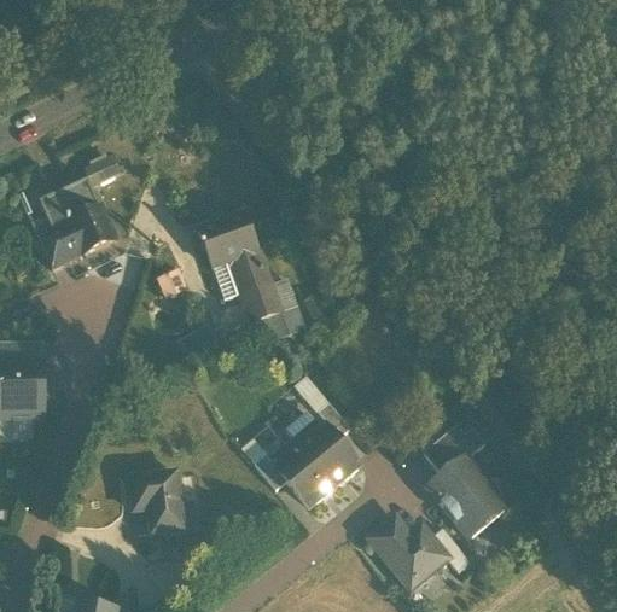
[(87,176),(92,185),(122,173),(114,152),(82,167),(87,176)]
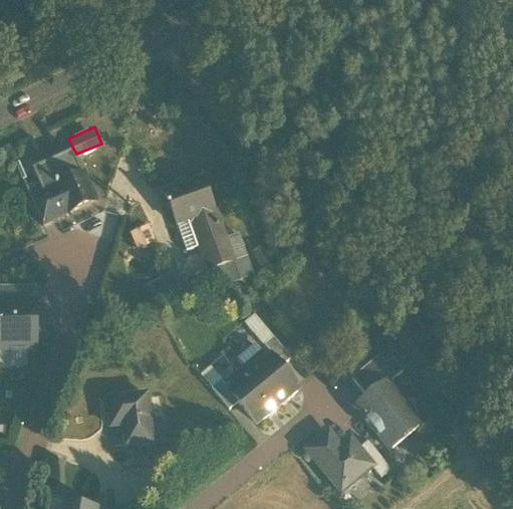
[(47,186),(83,170),(76,154),(72,147),(33,165),(41,183),(43,188),(47,186)]
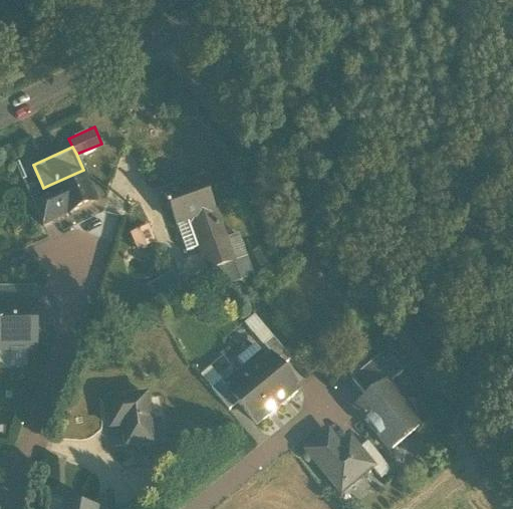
[(47,186),(59,215),(95,198),(83,170),(47,186)]
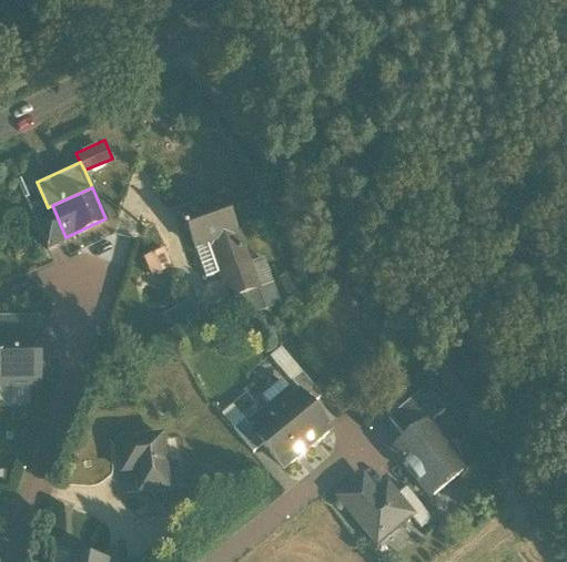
[(223,268),(224,272),(250,262),(224,194),(182,210),(188,223),(185,224),(186,226),(189,225),(195,246),(212,239),(223,268)]
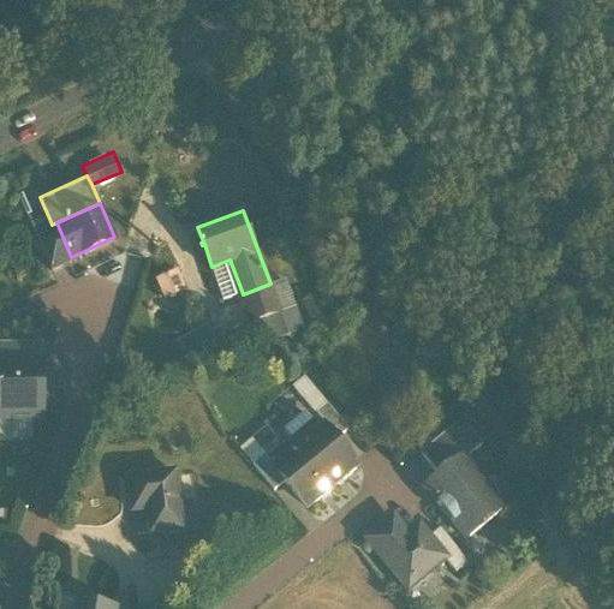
[(35,226),(37,232),(52,225),(49,219),(35,226)]
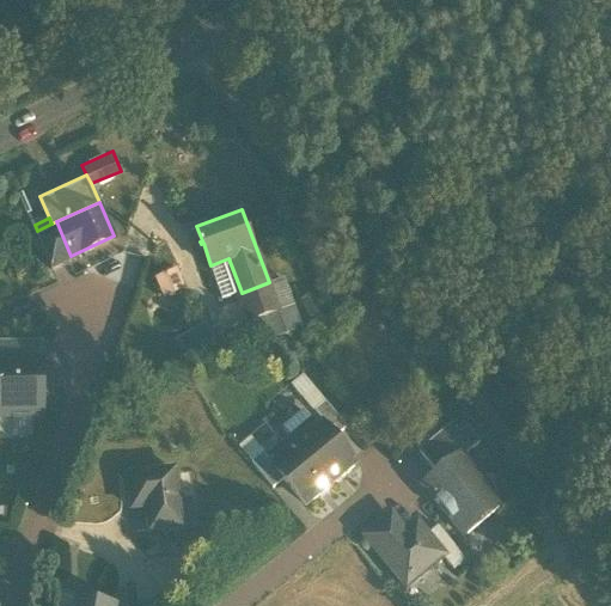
[(37,231),(52,264),(71,256),(56,221),(52,224),(37,231)]
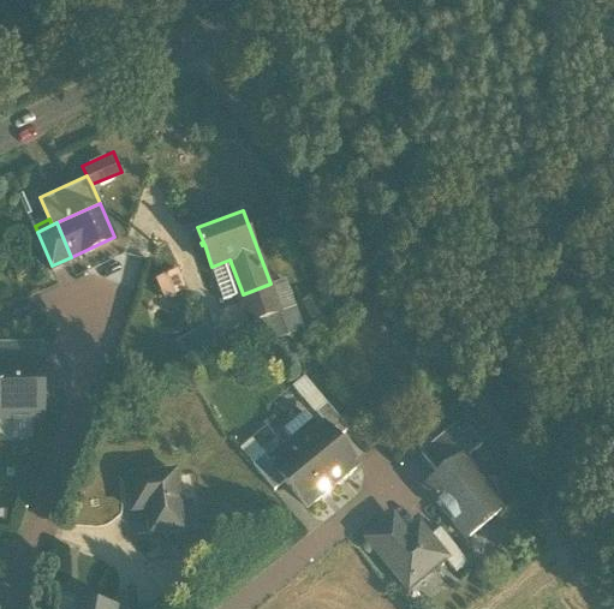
[(224,298),(242,291),(230,260),(212,267),(224,298)]
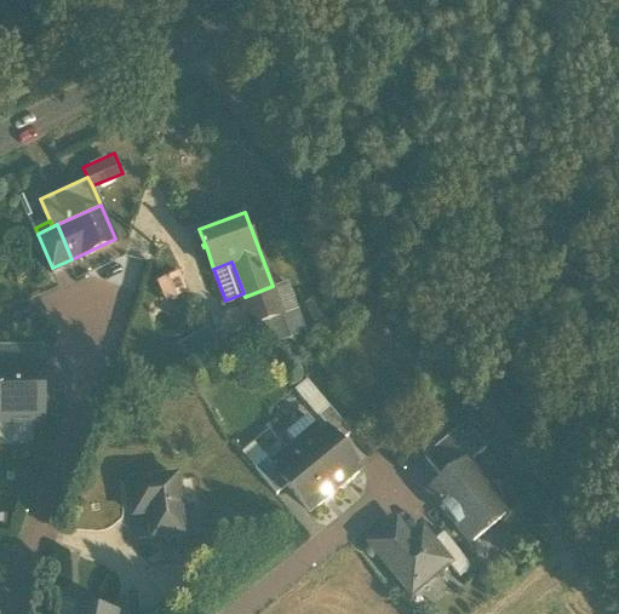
[(160,277),(166,292),(184,285),(178,270),(160,277)]
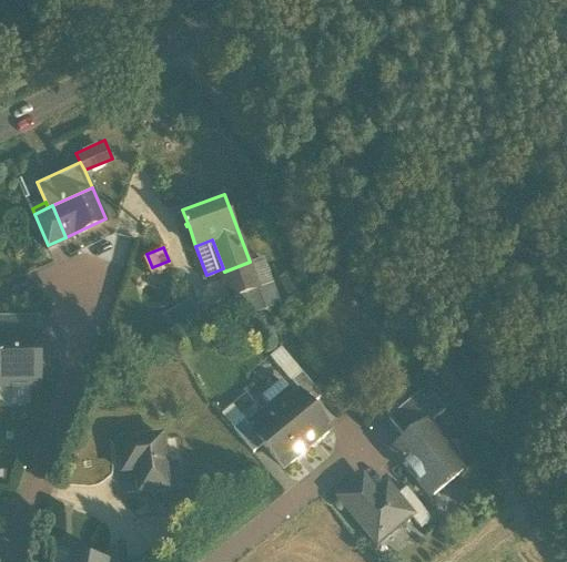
[(259,286),(265,304),(279,298),(263,256),(250,262),(259,286)]
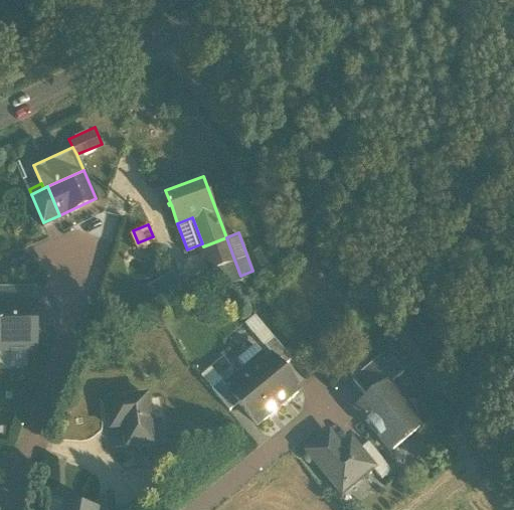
[(153,236),(138,242),(139,246),(154,240),(153,236)]
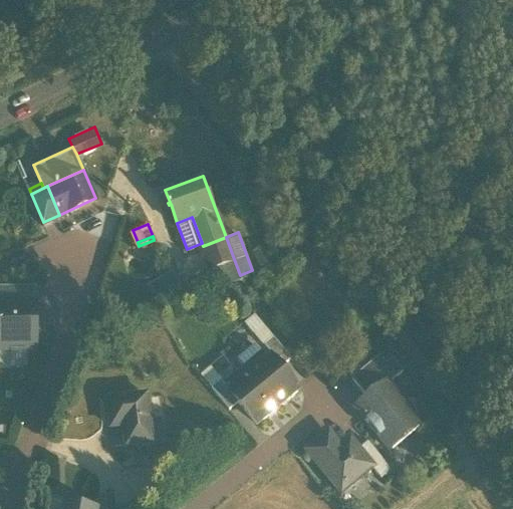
[(203,246),(211,268),(218,265),(234,259),(226,237),(203,246)]
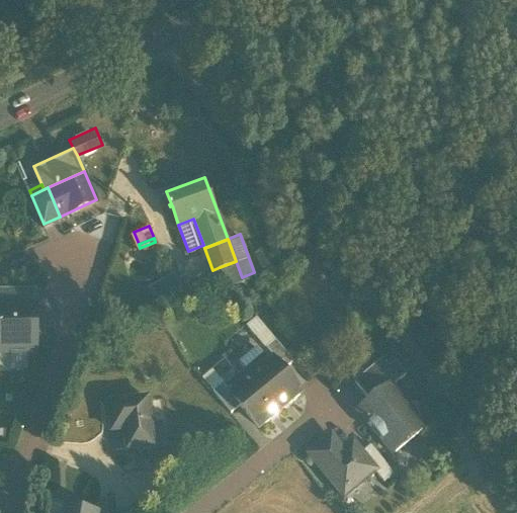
[(255,250),(263,266),(274,260),(265,244),(255,250)]
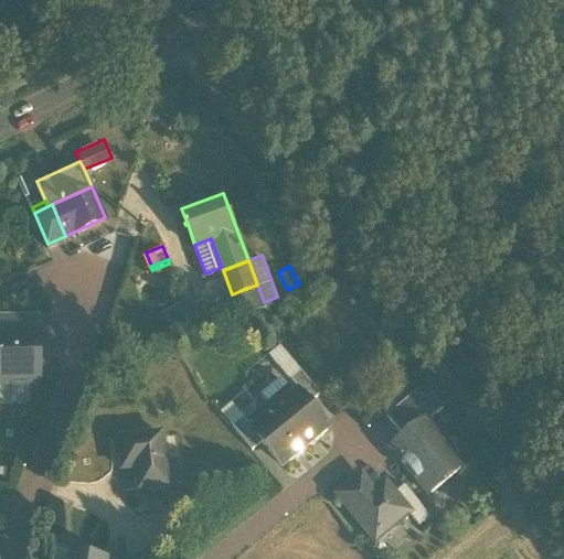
[(240,291),(253,307),(264,302),(257,285),(240,291)]
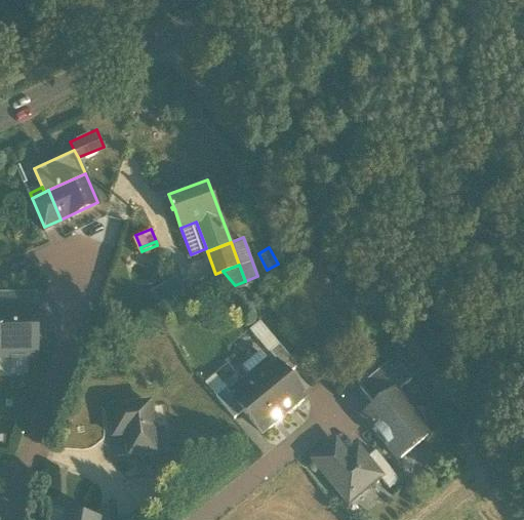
[(0,288),(0,306),(36,306),(35,288),(0,288)]
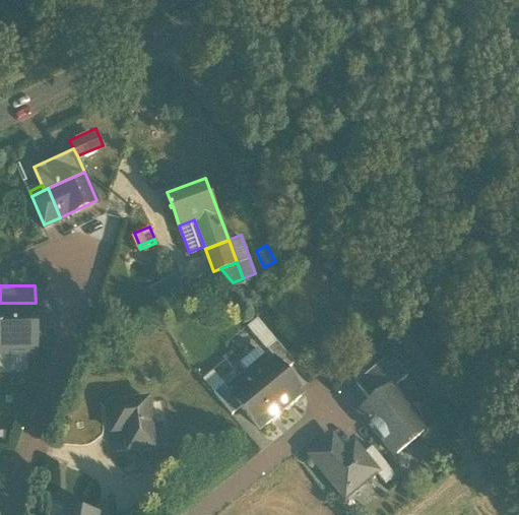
[(0,303),(0,349),(37,350),(37,334),(41,334),(41,318),(37,318),(36,303),(0,303)]
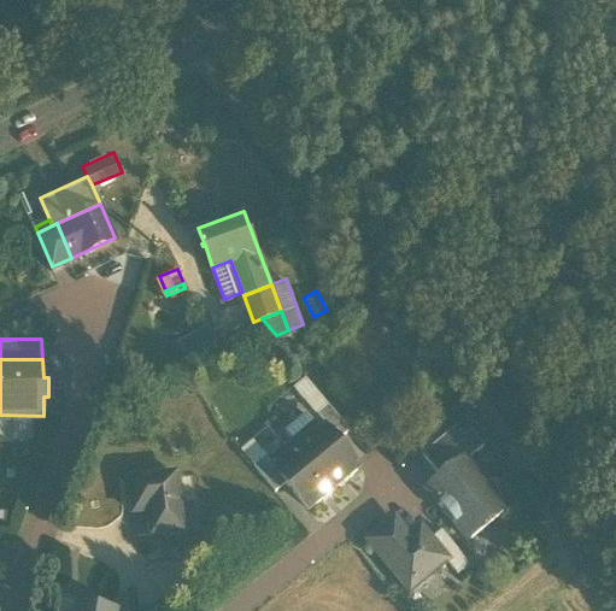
[(306,399),(318,389),(305,374),(293,383),(306,399)]
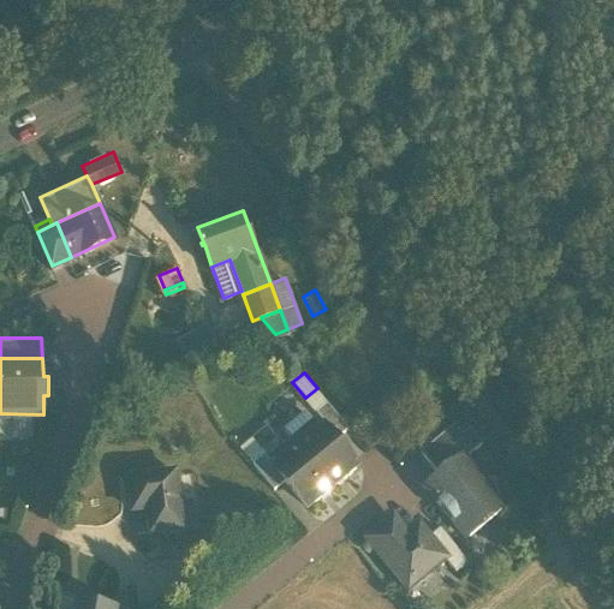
[(305,398),(315,410),(316,409),(327,400),(317,388),(305,398)]
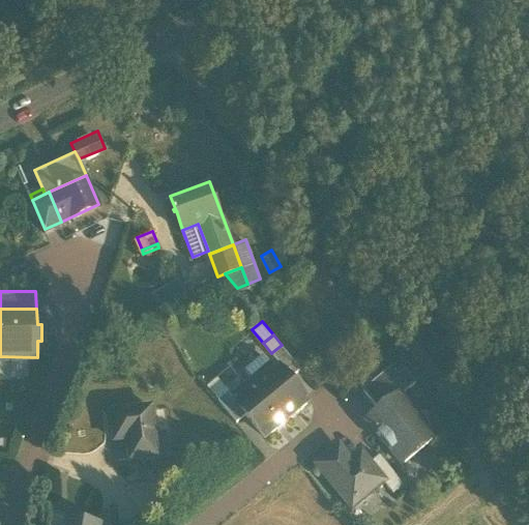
[(272,352),(292,376),(301,368),(282,345),(272,352)]
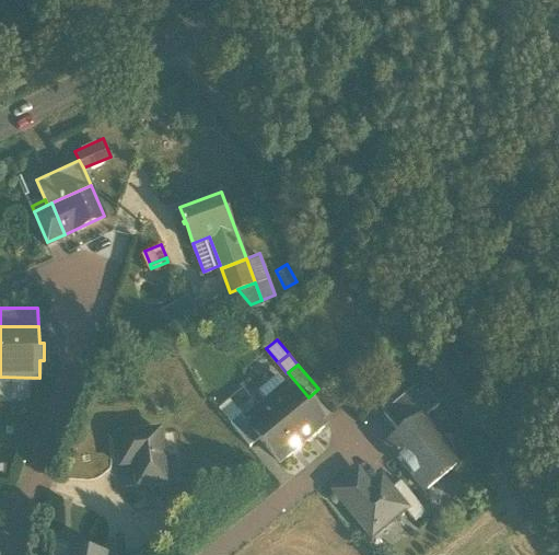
[(267,397),(286,383),(277,372),(258,388),(267,397)]
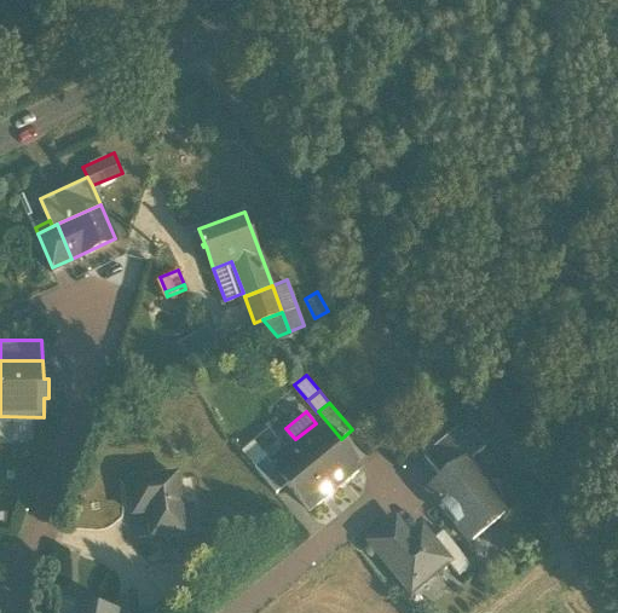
[(316,423),(295,439),(334,486),(359,466),(325,426),(321,429),(316,423)]
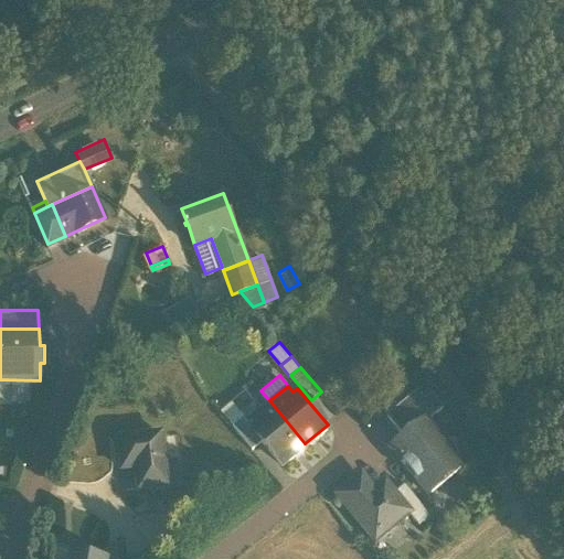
[(387,412),(405,434),(426,418),(426,419),(444,405),(433,393),(426,398),(425,396),(417,388),(387,412)]
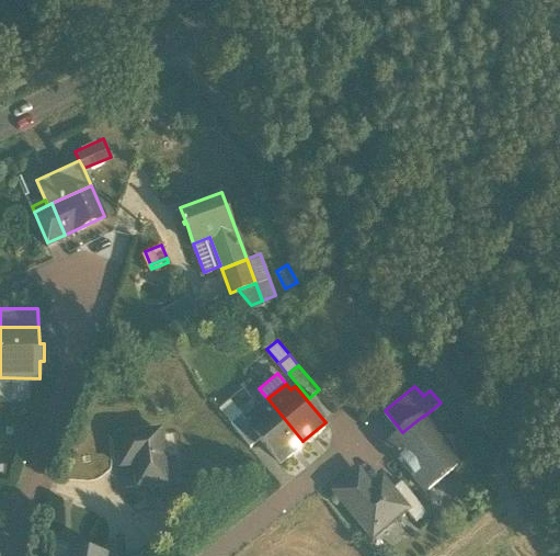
[(219,407),(231,421),(241,412),(242,411),(231,398),(219,407)]
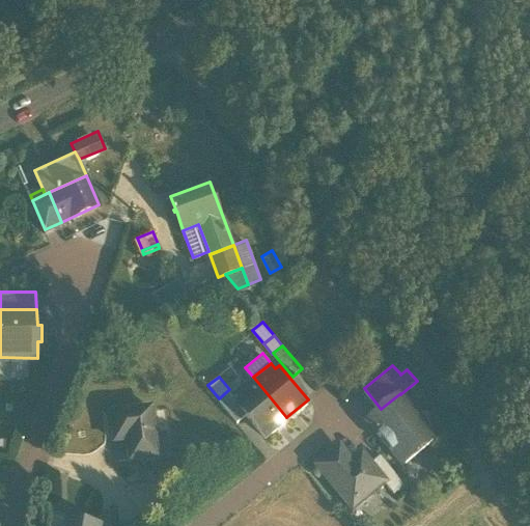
[(266,435),(286,417),(253,377),(235,391),(241,397),(236,400),(247,412),(266,435)]
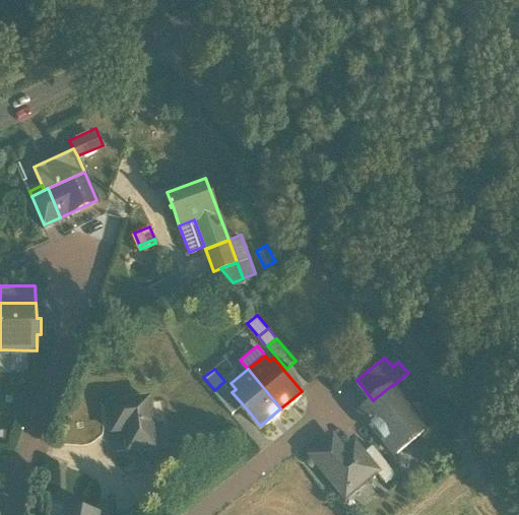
[(214,390),(233,412),(242,403),(232,392),(223,382),(214,390)]
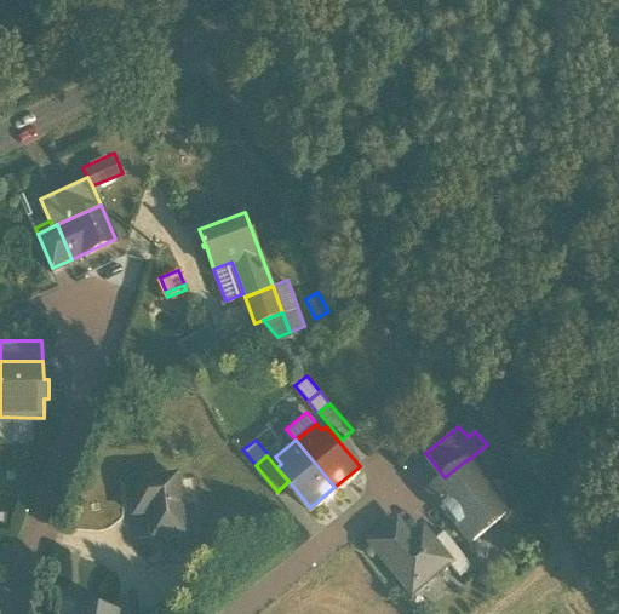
[(435,495),(470,539),(489,523),(489,512),(503,501),(468,460),(468,459),(445,477),(442,480),(442,489),(435,495)]
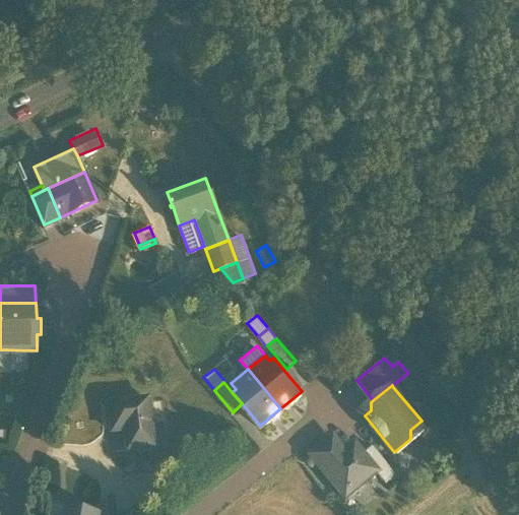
[(126,428),(128,448),(154,445),(151,422),(148,396),(110,400),(113,429),(126,428)]
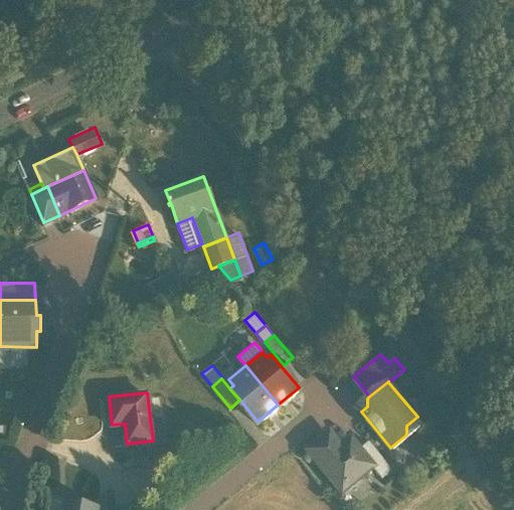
[(367,406),(367,398),(357,407),(361,411),(367,406)]
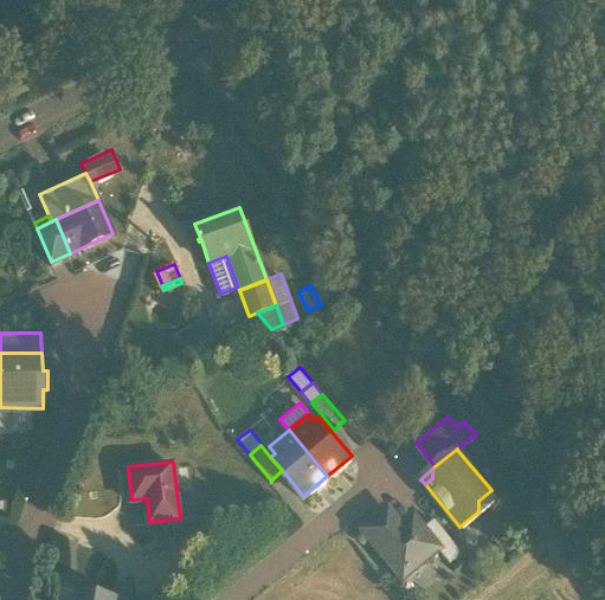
[(177,491),(180,518),(194,517),(191,490),(177,491)]
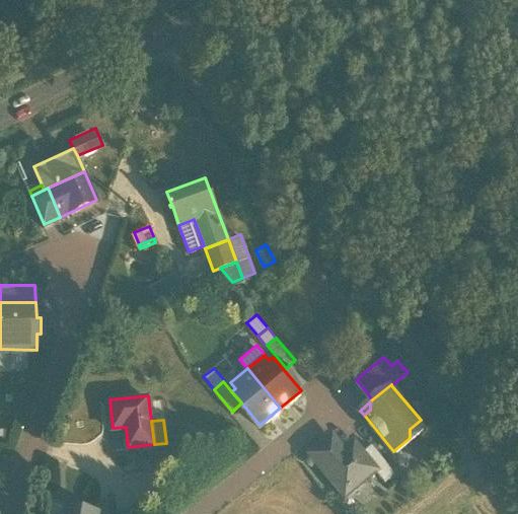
[(410,429),(410,438),(425,425),(421,420),(410,429)]
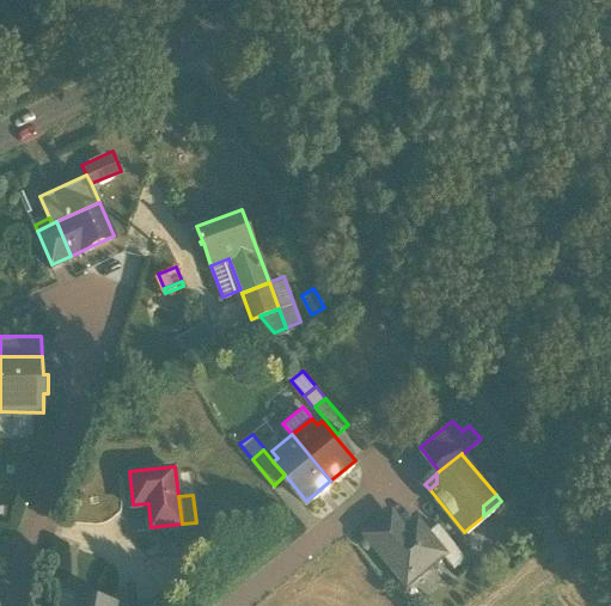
[(366,533),(404,579),(408,576),(415,576),(425,568),(426,561),(440,550),(441,549),(427,532),(417,520),(407,530),(392,512),(366,533)]
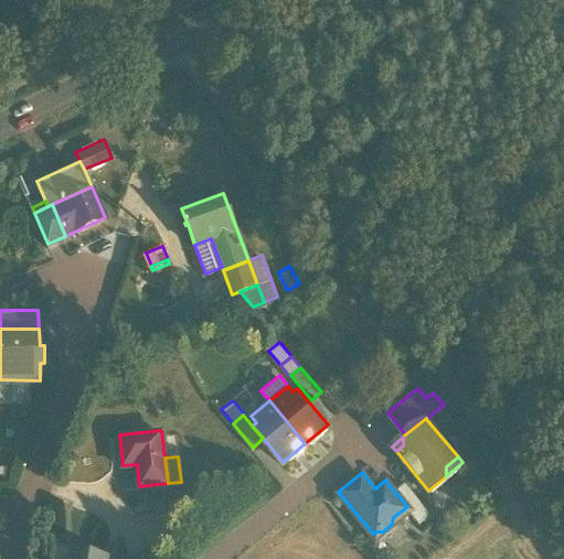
[(406,507),(418,523),(431,514),(405,483),(394,491),(407,506),(406,507)]
